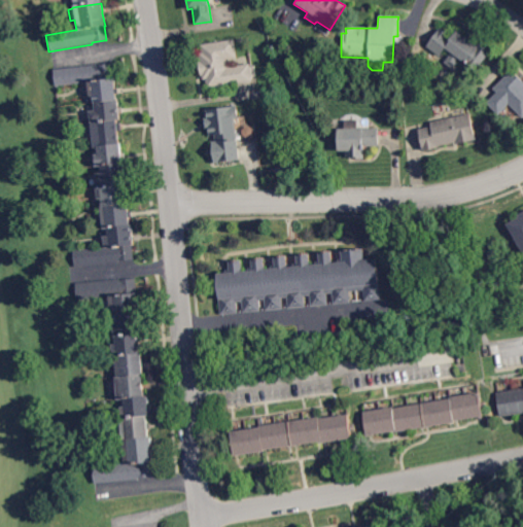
[(450,37),(454,31),(465,39),(467,41),(476,47),(478,44),(489,53),(472,75),(460,68),(463,65),(458,61),(454,66),(451,70),(442,63),(449,54),(443,49),(438,57),(424,47),(426,44),(436,31),(439,28),(450,37)]
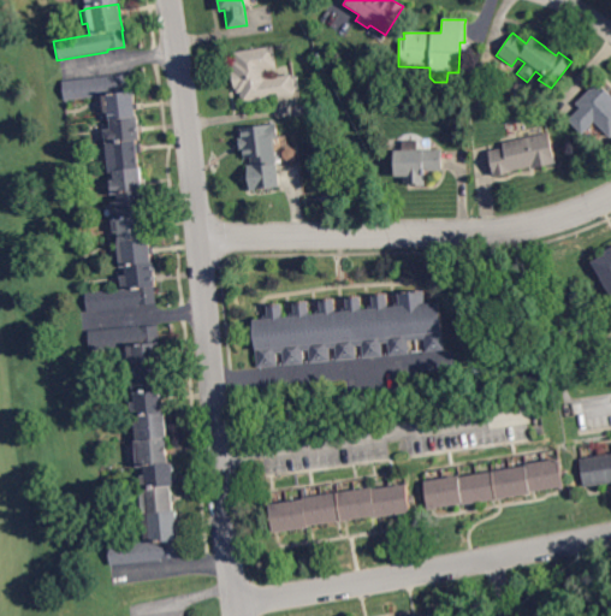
[(265,80),(274,78),(290,76),(290,78),(295,77),(297,90),(292,92),(292,96),(289,96),(273,99),(239,104),(238,94),(235,94),(235,92),(235,89),(232,90),(232,89),(230,73),(231,72),(230,63),(233,63),(232,53),(272,47),(276,69),(273,69),(264,71),(265,80)]
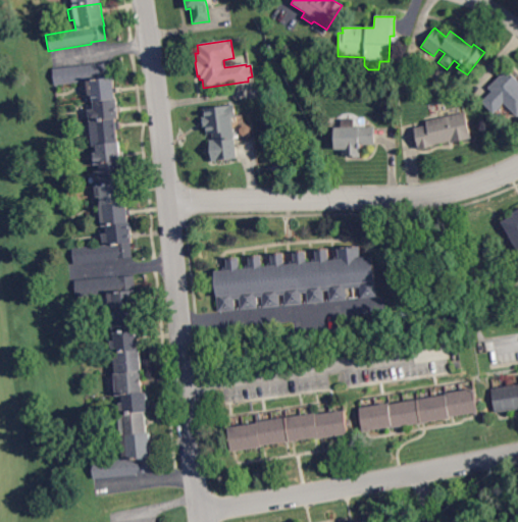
[(111,100),(92,103),(87,103),(85,83),(53,86),(51,69),(52,69),(94,64),(94,65),(108,63),(110,63),(112,90),(113,93),(113,99),(111,100)]
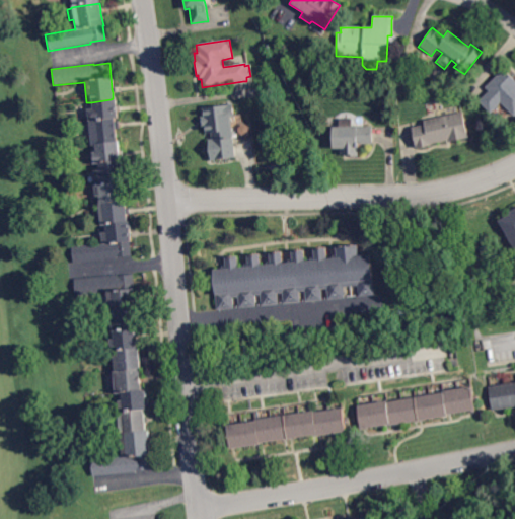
[(514,115),(514,116),(513,115),(500,101),(490,113),(486,108),(477,101),(479,100),(487,91),(489,90),(486,87),(503,69),(514,81),(514,115)]
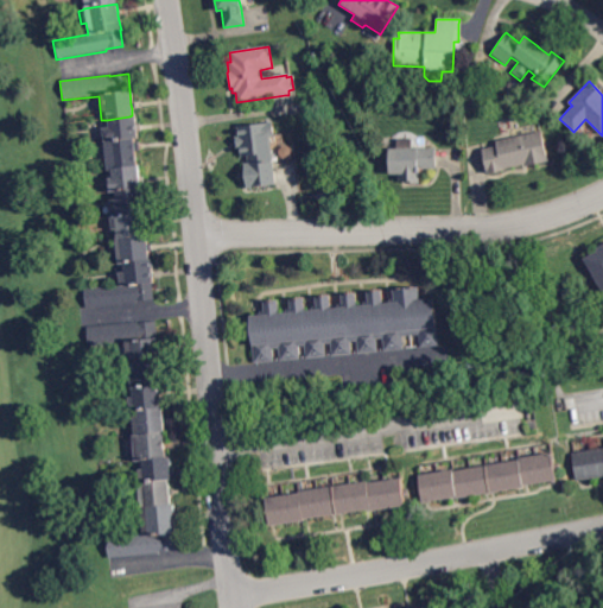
[(103,143),(103,141),(102,130),(108,130),(107,121),(107,120),(129,116),(132,115),(134,115),(135,127),(135,132),(137,139),(133,139),(103,143)]
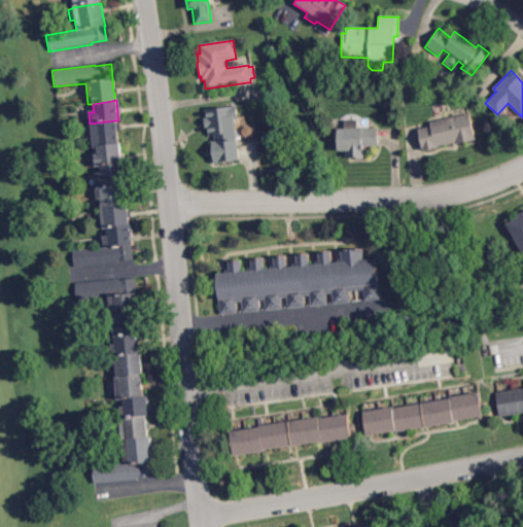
[(236,140),(236,141),(238,160),(213,163),(210,141),(214,141),(213,134),(207,134),(206,127),(205,128),(204,125),(204,121),(204,118),(205,118),(204,109),(236,105),(237,118),(234,118),(234,119),(236,140)]
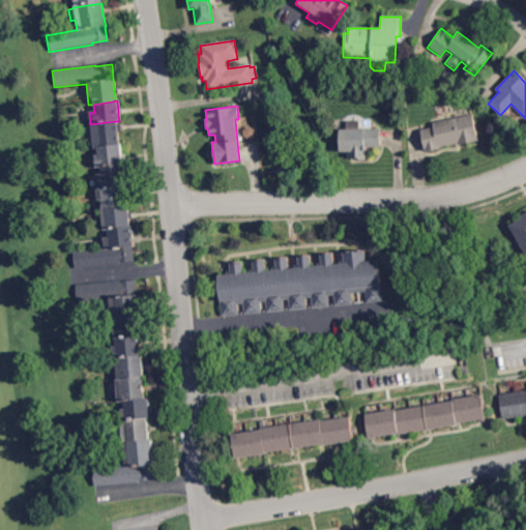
[(456,144),(456,143),(453,144),(438,147),(438,148),(425,151),(424,149),(420,134),(419,130),(432,127),(431,123),(444,120),(465,115),(470,114),(476,140),(456,144)]
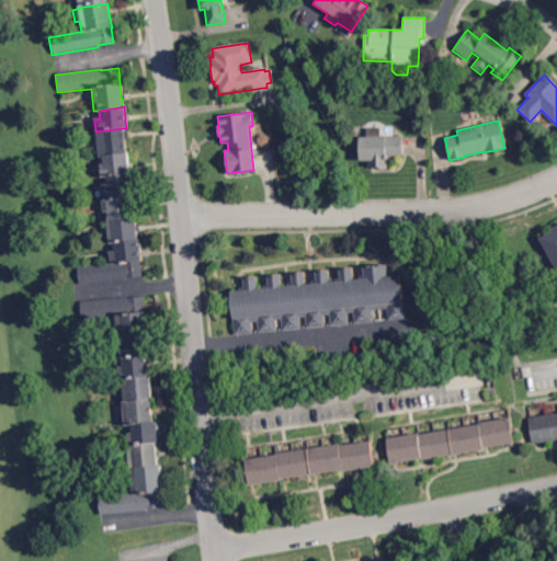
[(98,157),(98,156),(95,134),(95,132),(123,128),(123,135),(124,138),(125,153),(98,157)]
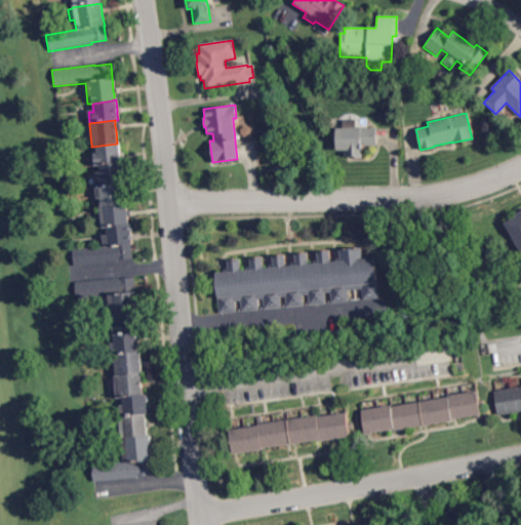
[(361,158),(349,158),(349,156),(348,156),(345,156),(345,150),(335,150),(335,134),(335,128),(364,127),(374,127),(374,129),(374,137),(374,144),(374,145),(361,146),(361,158)]
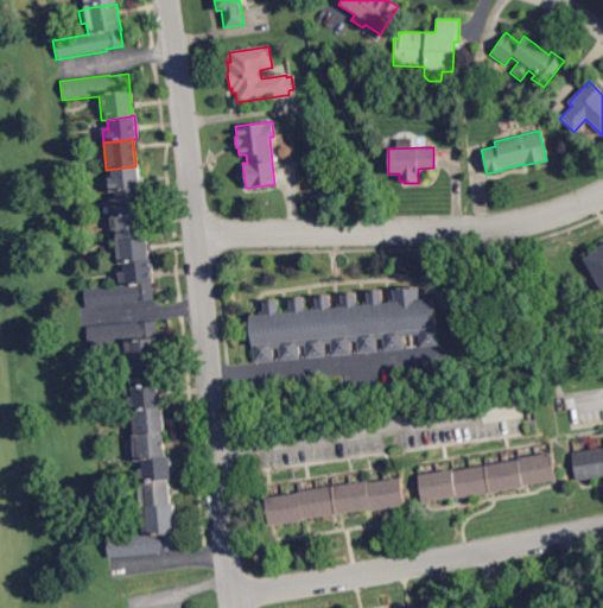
[(109,192),(107,179),(110,179),(110,176),(109,171),(106,172),(106,170),(135,166),(137,166),(138,181),(139,184),(139,189),(109,192)]
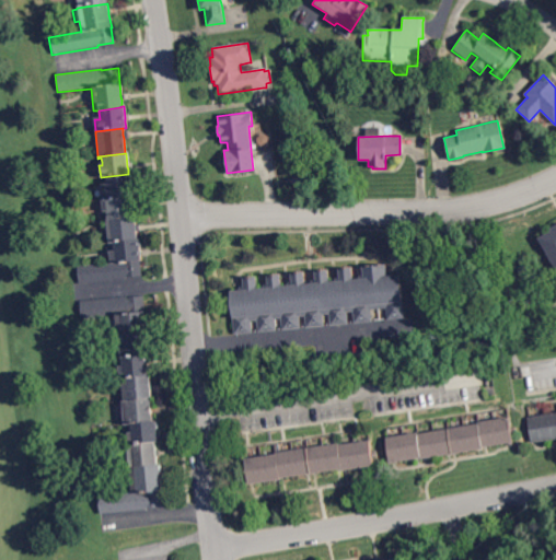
[(101,201),(101,200),(102,200),(101,186),(106,185),(105,178),(101,178),(101,177),(128,174),(130,174),(130,178),(131,181),(132,198),(130,198),(101,201)]
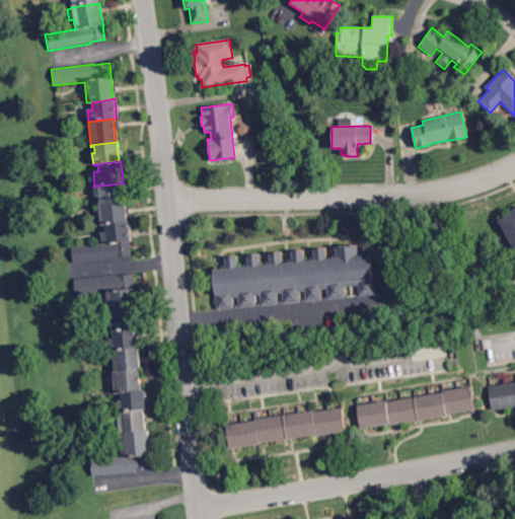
[(98,204),(97,197),(94,197),(93,187),(121,183),(122,190),(122,193),(123,201),(98,204)]
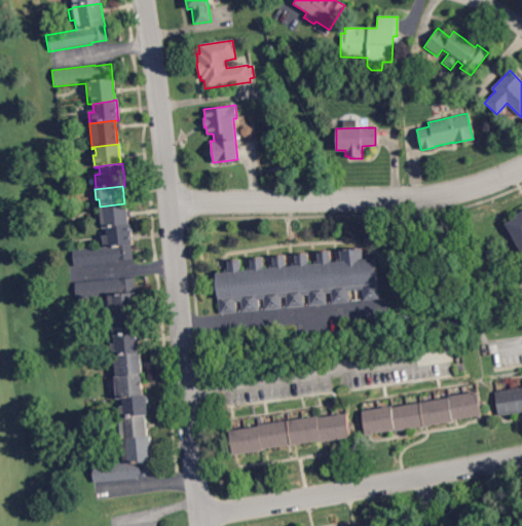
[(106,229),(102,230),(99,207),(100,207),(124,203),(125,203),(126,214),(127,215),(127,217),(128,225),(106,229)]
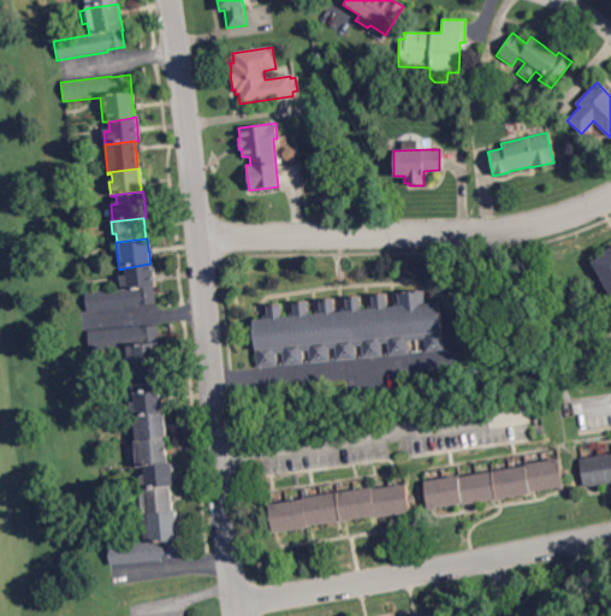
[(610,296),(589,261),(594,259),(604,252),(603,250),(610,244),(610,296)]
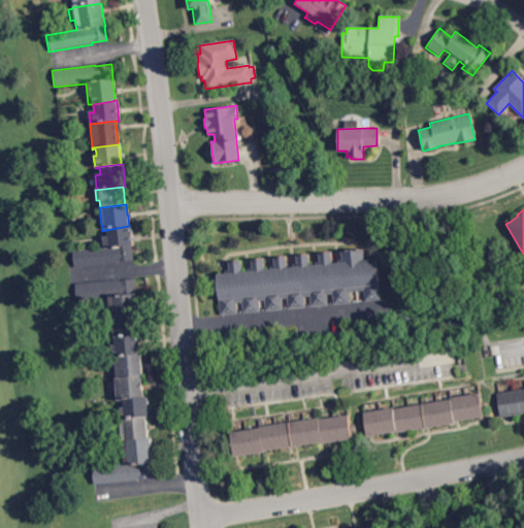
[(129,226),(130,226),(131,237),(132,241),(132,246),(131,246),(133,261),(130,261),(117,263),(117,264),(73,268),(71,252),(96,249),(103,249),(102,237),(107,237),(106,230),(129,226)]
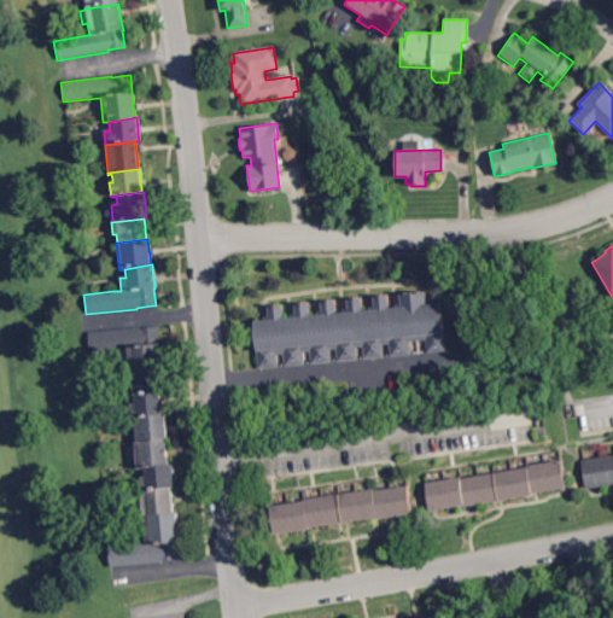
[(426,304),(428,303),(441,302),(445,350),(442,351),(430,353),(426,353),(425,339),(415,340),(408,342),(409,354),(390,356),(389,343),(381,344),(383,356),(363,359),(362,345),(354,347),(355,359),(337,361),(336,348),(328,349),(330,361),(310,363),(309,350),(302,351),(303,363),(284,366),(282,353),(274,354),(275,367),(268,367),(266,367),(260,368),(257,368),(252,321),(262,320),(267,319),(266,307),(280,304),(282,318),(286,318),(290,318),(293,318),(292,304),(307,303),(308,315),(311,315),(315,314),(320,314),(319,302),(334,299),(336,314),(338,313),(343,313),(346,313),(345,299),(361,298),(362,310),(365,310),(367,309),(368,309),(373,309),(372,296),(386,295),(389,308),(392,308),(395,308),(400,307),(398,293),(425,291),(426,301),(426,304)]
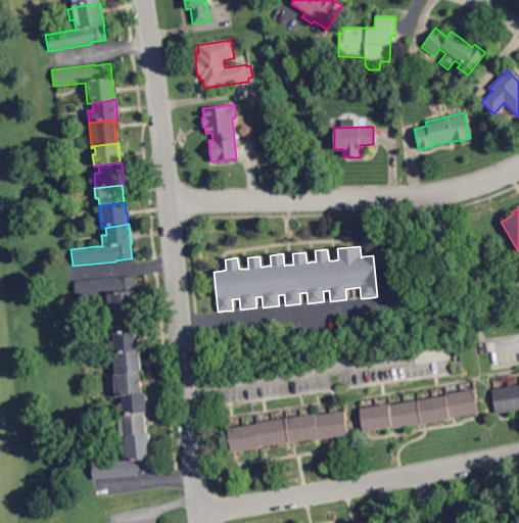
[(111,313),(111,305),(108,306),(107,295),(102,295),(75,298),(73,282),(73,281),(116,278),(116,279),(129,278),(132,277),(134,299),(135,302),(135,311),(111,313)]
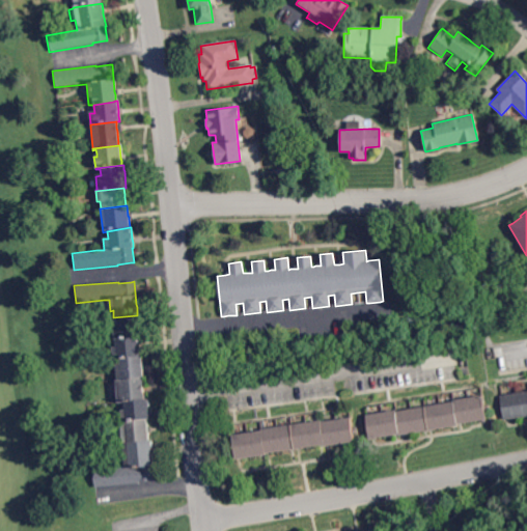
[(114,340),(112,317),(113,317),(137,315),(139,315),(140,326),(140,329),(141,338),(139,338),(114,340)]
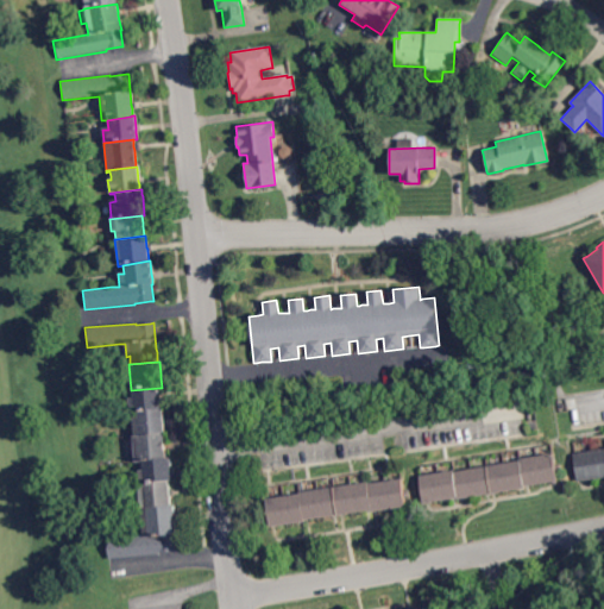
[(131,413),(129,413),(127,400),(131,400),(131,390),(159,388),(159,394),(159,397),(161,409),(131,413)]
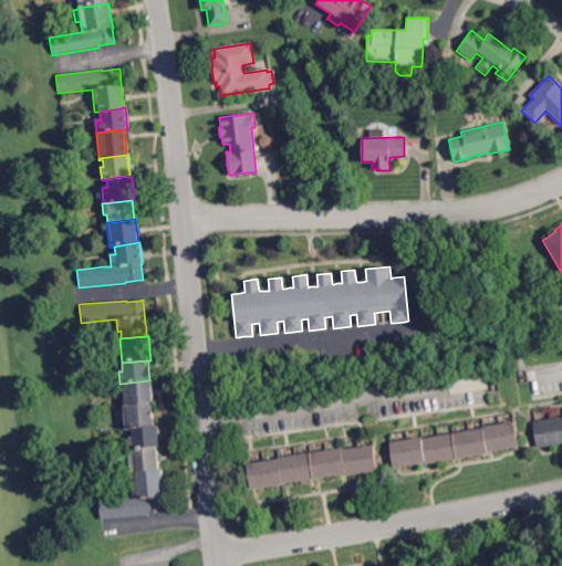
[(124,406),(122,384),(149,380),(151,380),(152,391),(152,396),(153,404),(124,406)]
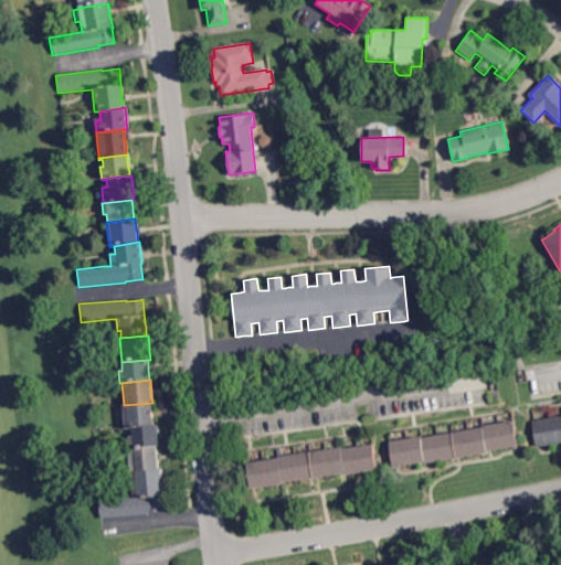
[(125,428),(123,405),(124,405),(152,403),(152,404),(151,404),(152,413),(152,416),(154,425),(125,428)]
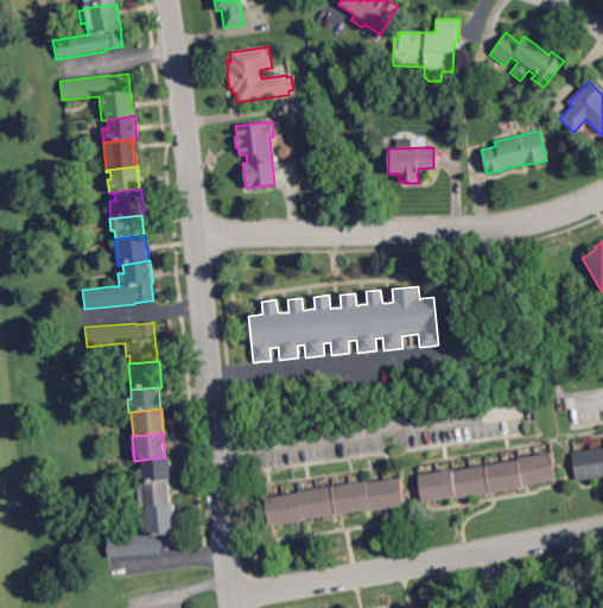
[(602,475),(579,479),(576,479),(571,453),(588,450),(602,448),(602,475)]
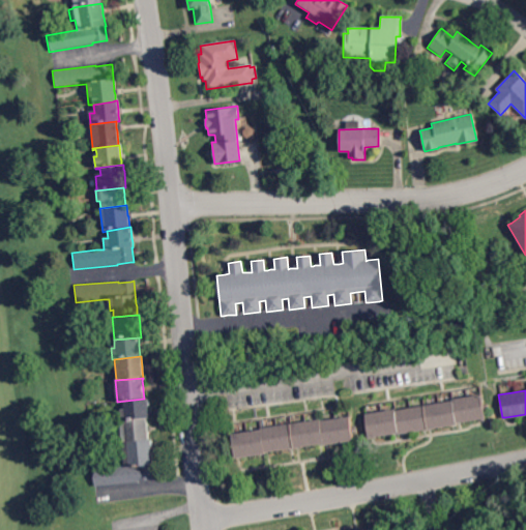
[(483,409),(484,417),(480,418),(479,418),(478,418),(476,419),(468,420),(458,422),(456,422),(456,423),(453,424),(450,424),(430,428),(429,428),(427,429),(426,429),(424,429),(421,430),(420,430),(405,432),(400,433),(397,434),(397,432),(395,432),(393,432),(391,433),(371,436),(369,436),(368,436),(363,413),(379,411),(385,410),(388,410),(392,409),(392,410),(404,409),(407,408),(421,406),(422,406),(428,405),(435,403),(438,403),(450,401),(450,399),(454,398),(469,395),(476,394),(479,393),(483,409)]
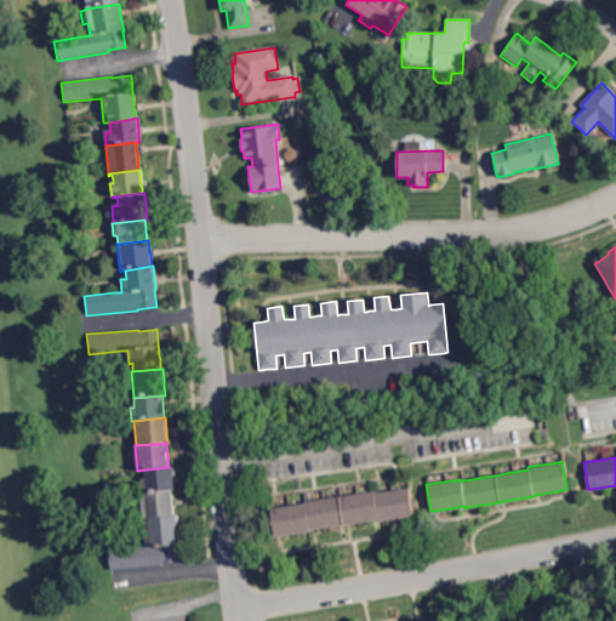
[(142,494),(141,480),(144,480),(143,472),(137,473),(137,471),(169,467),(172,467),(174,482),(174,485),(175,491),(142,494)]
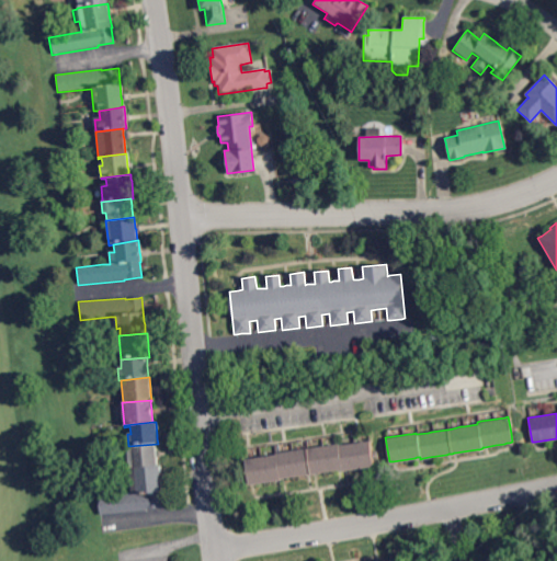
[(372,466),(371,466),(368,466),(345,470),(343,470),(342,468),(340,468),(339,468),(338,469),(337,469),(326,470),(315,472),(314,472),(313,472),(311,472),(310,472),(308,473),(306,473),(284,477),(283,477),(281,477),(280,477),(281,479),(280,479),(277,480),(275,480),(252,483),(250,483),(249,484),(245,459),(248,458),(249,458),(250,458),(260,456),(266,456),(276,454),(275,453),(276,453),(283,451),(286,450),(300,449),(306,448),(320,446),(322,445),(326,445),(339,443),(339,445),(340,445),(343,444),(344,444),(353,443),(355,442),(359,442),(361,442),(368,441),(372,466)]
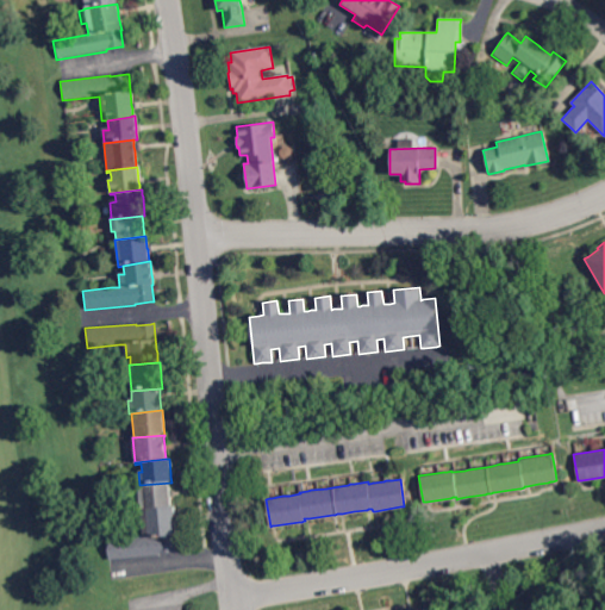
[(139,510),(138,485),(139,485),(172,483),(169,484),(169,493),(170,497),(170,506),(139,510)]
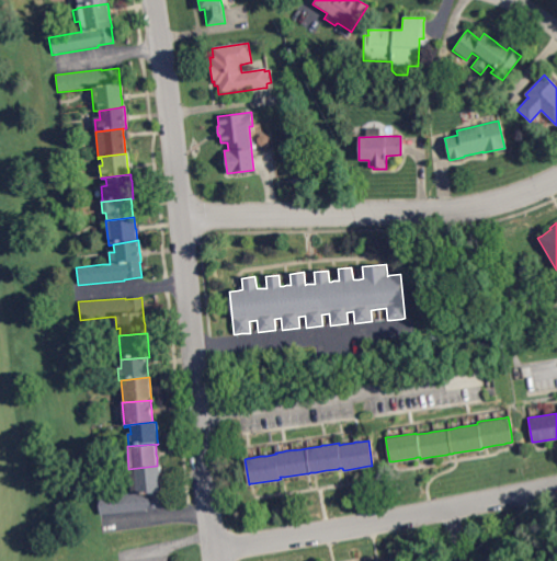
[(260,455),(288,450),(287,444),(259,447),(260,455)]
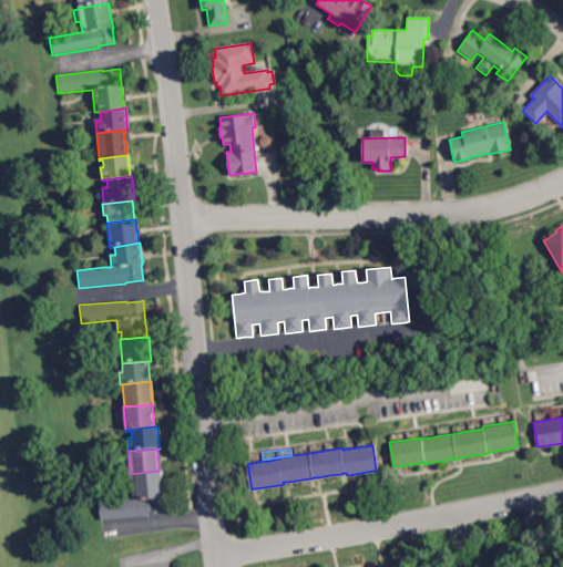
[(159,471),(161,471),(162,483),(162,487),(163,500),(162,500),(163,515),(162,515),(146,516),(146,517),(100,522),(99,522),(98,503),(131,501),(132,501),(131,481),(131,475),(130,474),(159,471)]
